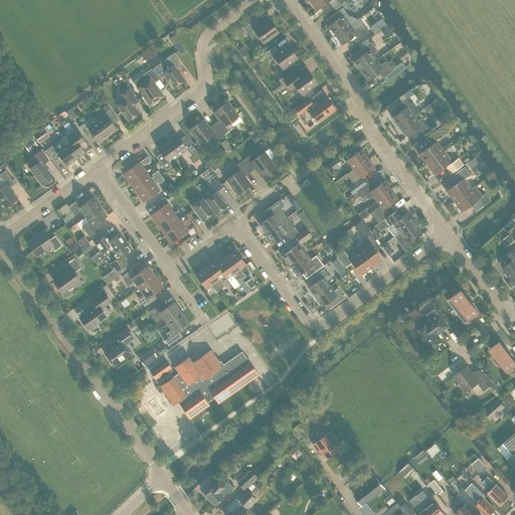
[(308,0),(316,10),(328,1),(333,8),(343,0),(308,0)]
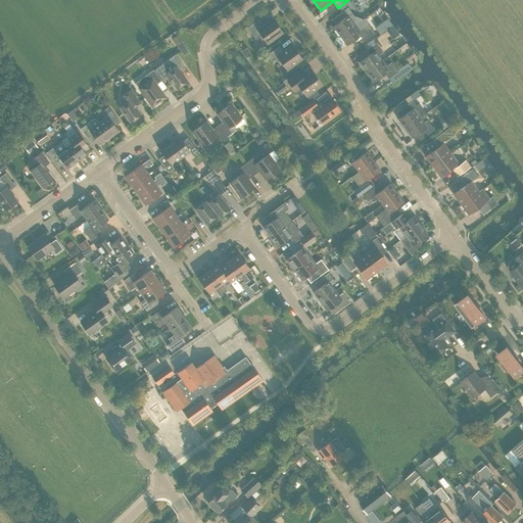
[(354,16),(344,4),(338,8),(341,12),(334,17),(338,22),(333,27),(340,36),(354,25),(362,19),(362,18),(355,16),(354,16)]
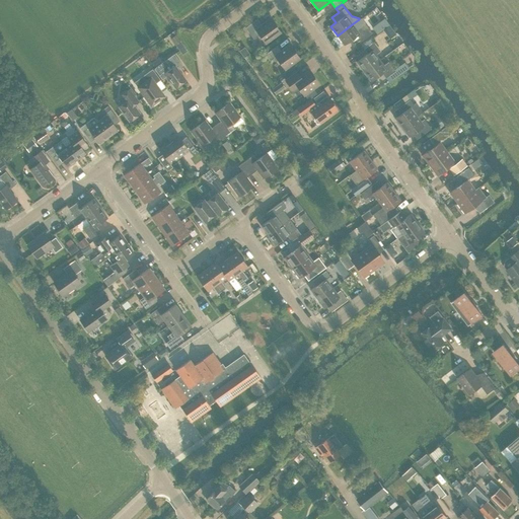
[(245,27),(253,39),(260,34),(266,44),(281,32),(273,23),(271,24),(268,19),(262,24),(257,19),(245,27)]
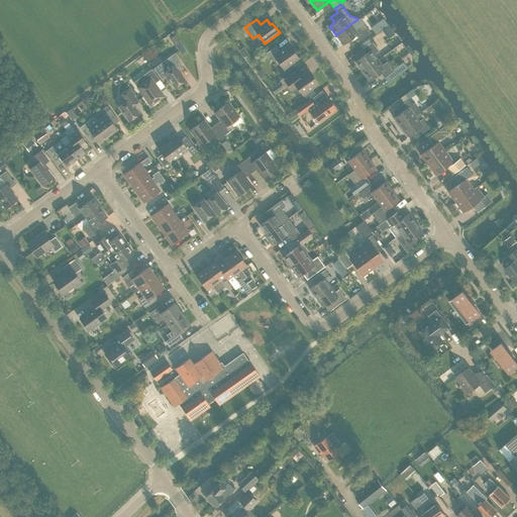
[(350,24),(336,35),(342,44),(347,41),(351,46),(371,32),(364,23),(354,29),(350,24)]
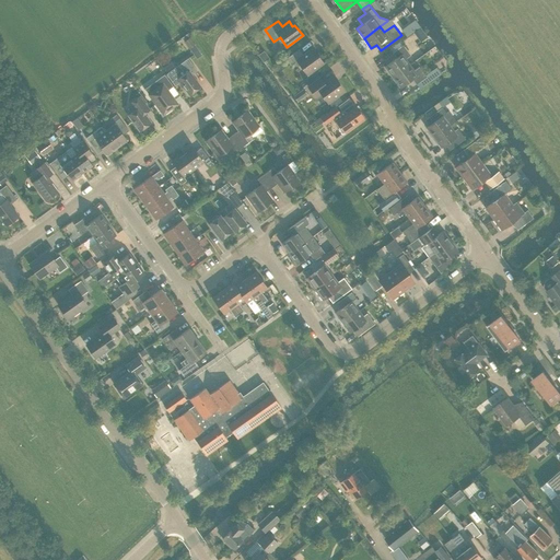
[(195,44),(189,37),(184,42),(197,58),(202,55),(194,44),(195,44)]
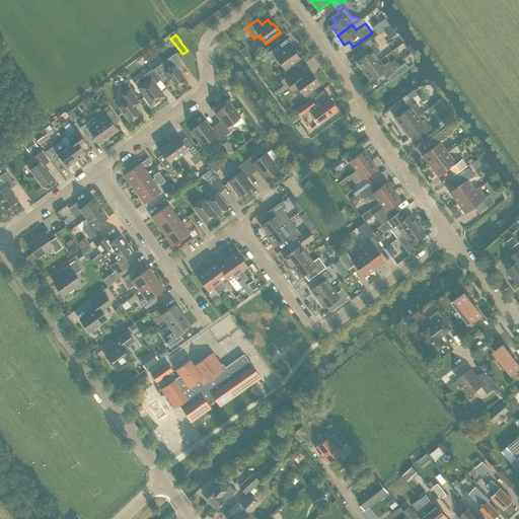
[(356,62),(363,72),(379,60),(375,55),(380,51),(373,42),(364,49),(367,54),(356,62)]
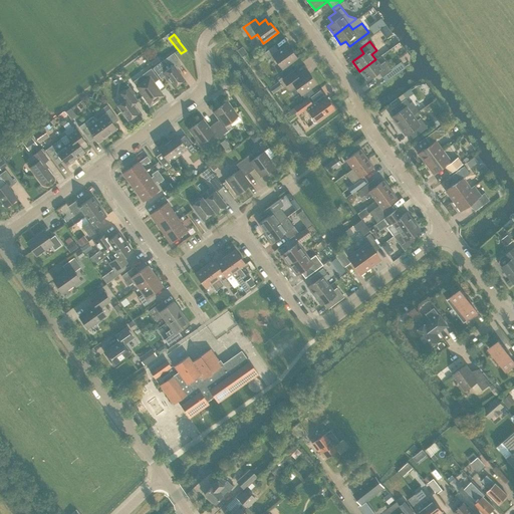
[(242,45),(236,49),(241,56),(247,52),(242,45)]
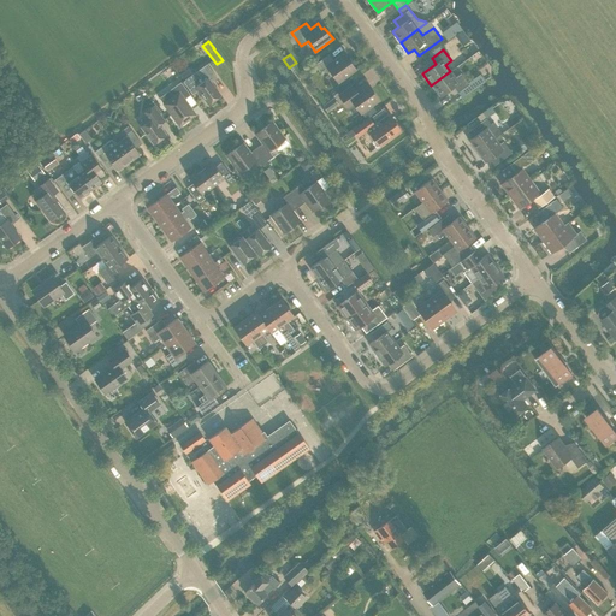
[(338,83),(356,70),(347,58),(344,60),(341,54),(333,60),(329,54),(315,64),(320,70),(326,66),(338,83)]
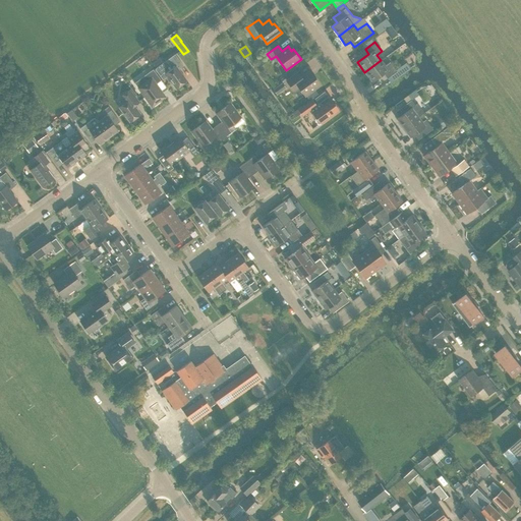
[(175,54),(166,61),(155,68),(163,79),(167,76),(175,89),(186,80),(178,69),(183,65),(175,54)]
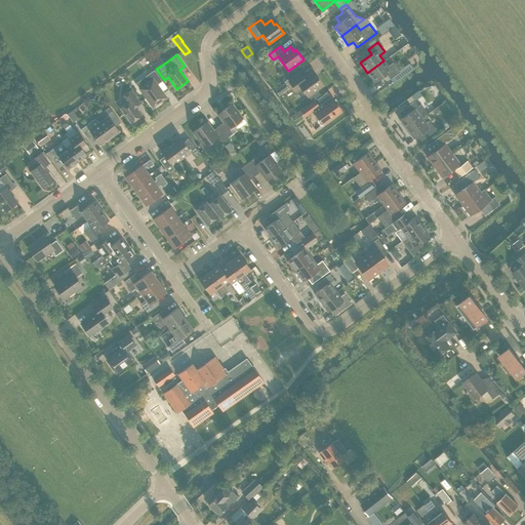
[(384,61),(367,73),(374,82),(386,74),(390,79),(400,72),(399,71),(393,63),(388,66),(384,61)]
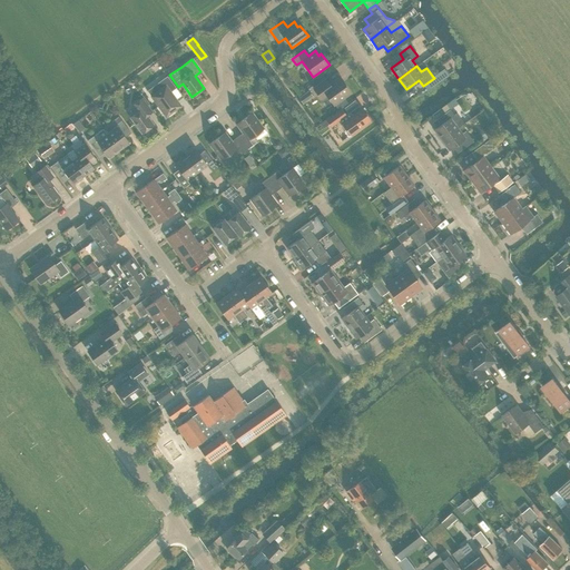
[(434,78),(423,86),(428,90),(449,75),(443,69),(433,77),(434,78)]
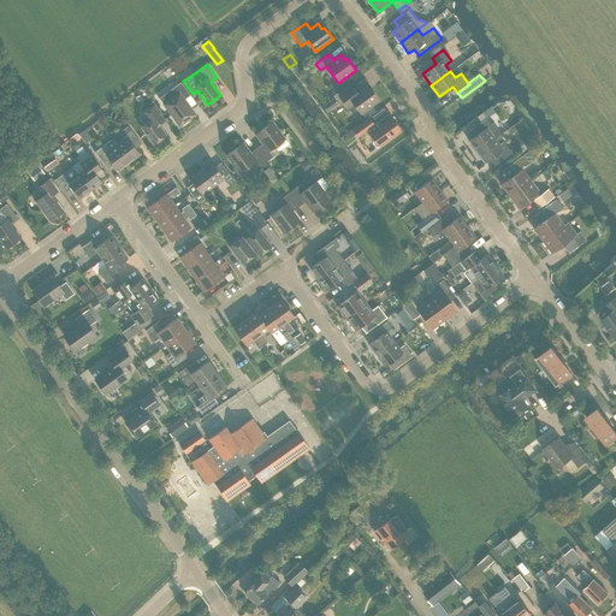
[(164,104),(179,125),(195,114),(184,100),(190,95),(181,82),(159,98),(164,104)]
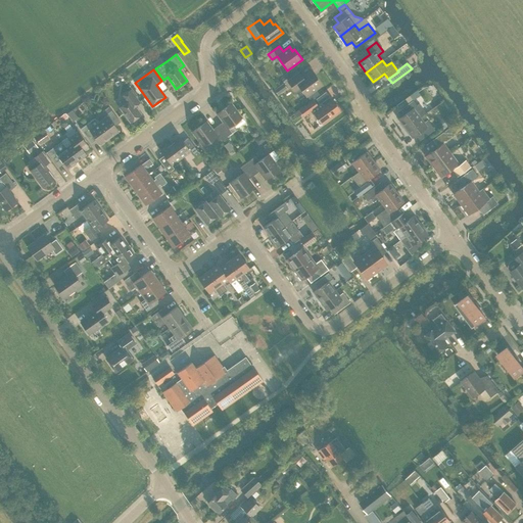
[(287,81),(295,91),(299,88),(306,97),(321,86),(314,76),(312,78),(308,73),(301,77),(298,73),(287,81)]
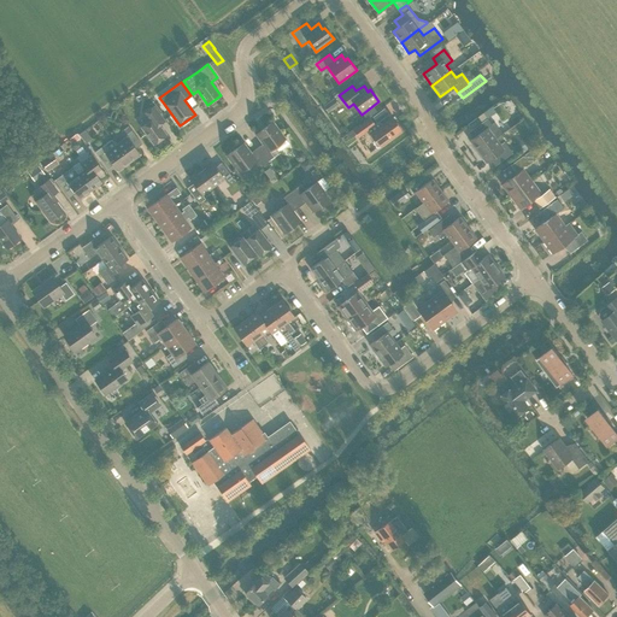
[(153,145),(166,135),(157,122),(162,118),(153,106),(142,113),(148,122),(141,127),(153,145)]
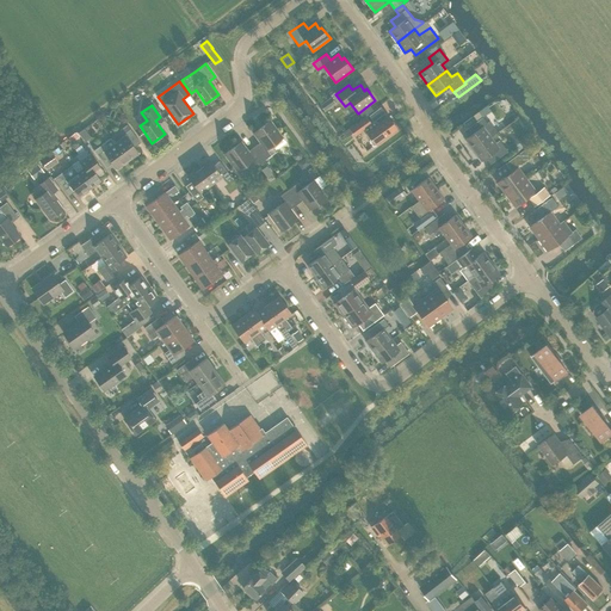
[(350,129),(355,135),(363,130),(365,134),(366,131),(376,144),(396,129),(387,117),(374,127),(371,123),(370,124),(365,117),(350,129)]
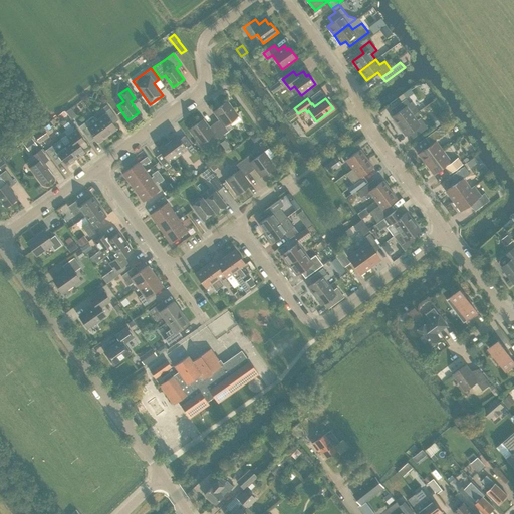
[(406,98),(393,108),(396,113),(391,117),(398,126),(413,115),(418,111),(412,102),(410,103),(406,98)]
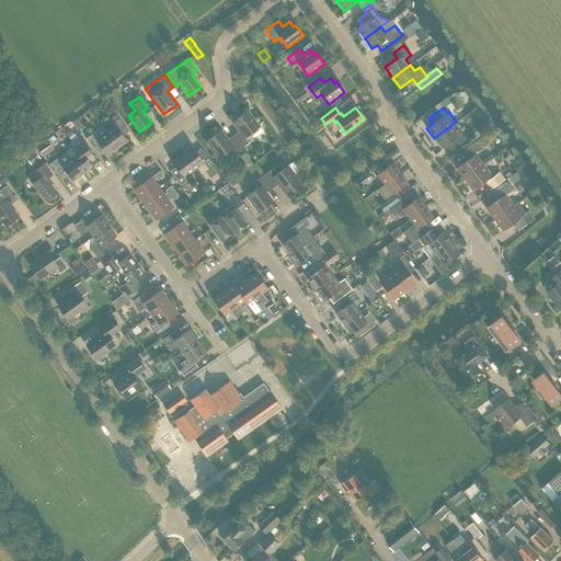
[(238,130),(233,135),(242,147),(253,138),(250,134),(260,126),(248,111),(237,118),(239,121),(233,125),(238,130)]
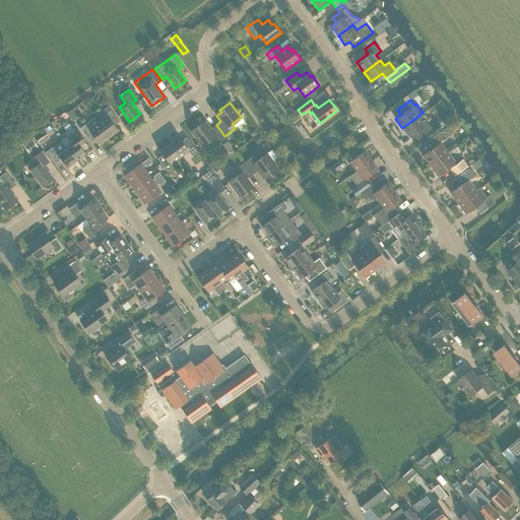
[(71,124),(77,123),(76,115),(78,115),(77,107),(68,109),(71,124)]
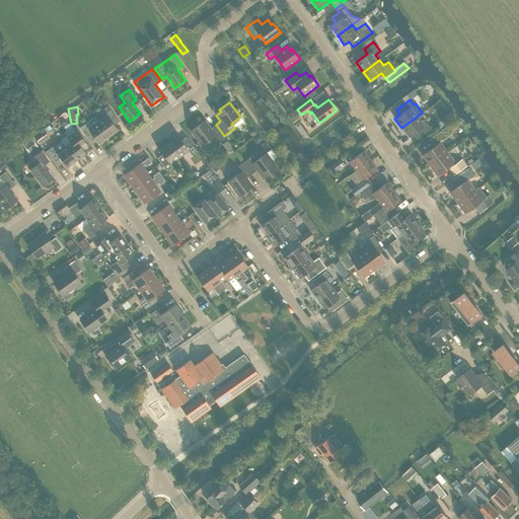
[(101,119),(97,122),(107,137),(118,130),(114,125),(119,122),(108,106),(98,114),(101,119)]
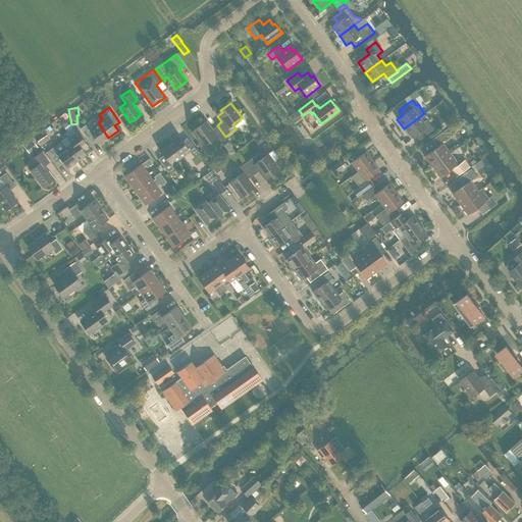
[(423,122),(419,117),(404,128),(411,138),(416,135),(420,140),(433,129),(426,120),(423,122)]
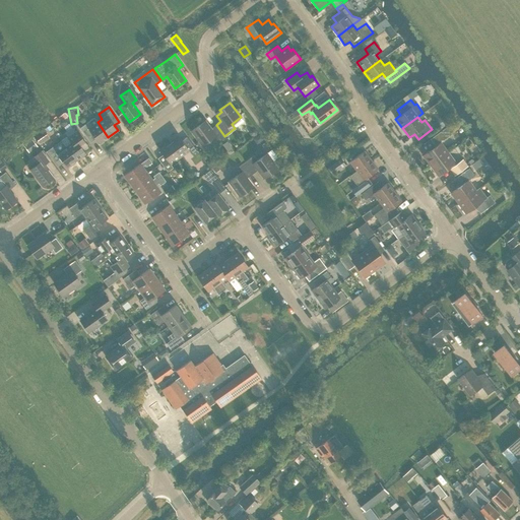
[(99,144),(108,137),(98,122),(92,126),(88,121),(79,128),(90,143),(95,139),(99,144)]
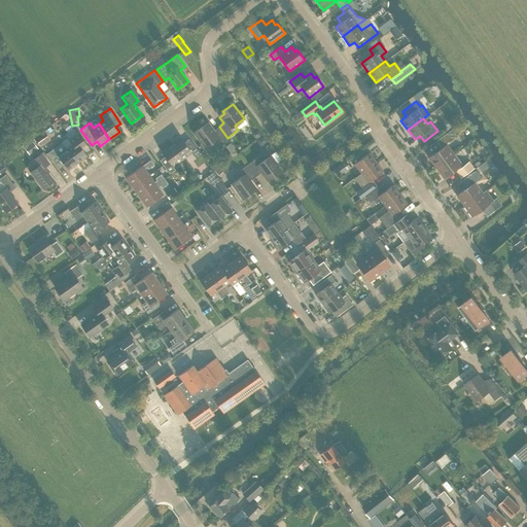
[(222,142),(227,138),(219,127),(214,130),(209,125),(205,128),(203,126),(192,133),(204,147),(218,137),(222,142)]
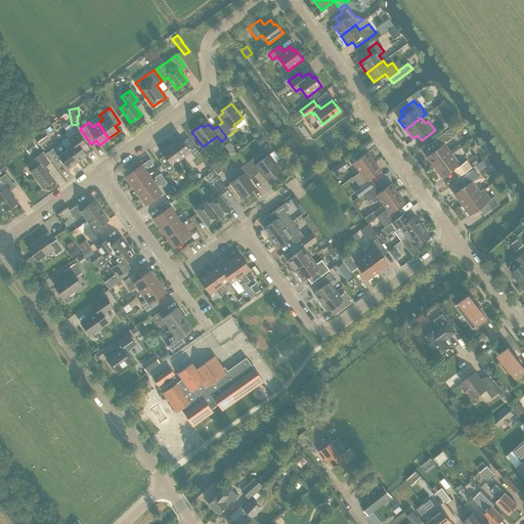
[(426,157),(433,167),(451,154),(443,143),(455,135),(450,128),(433,140),(439,147),(426,157)]
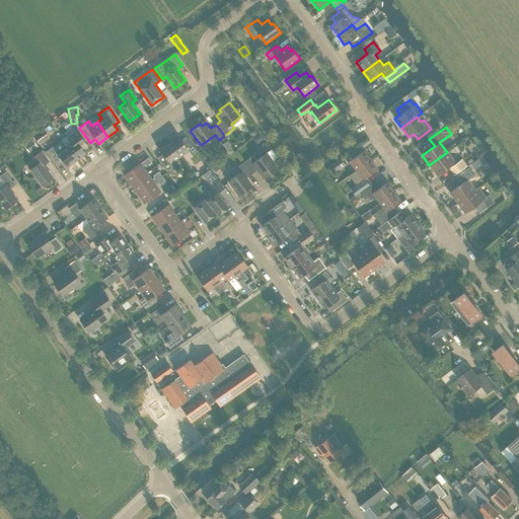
[(43,129),(32,136),(39,143),(49,136),(43,129)]
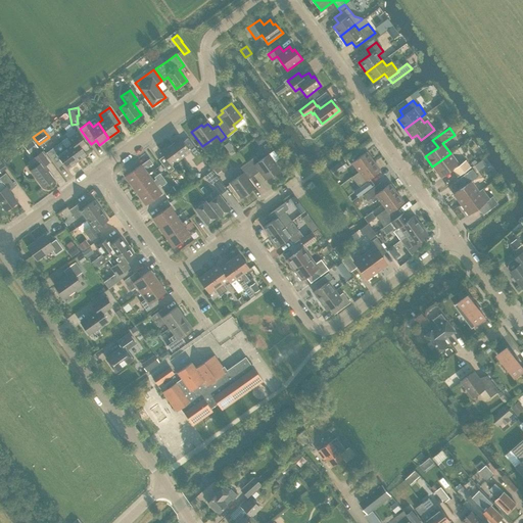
[(62,142),(77,161),(86,154),(83,150),(88,146),(78,132),(67,139),(66,139),(62,142)]
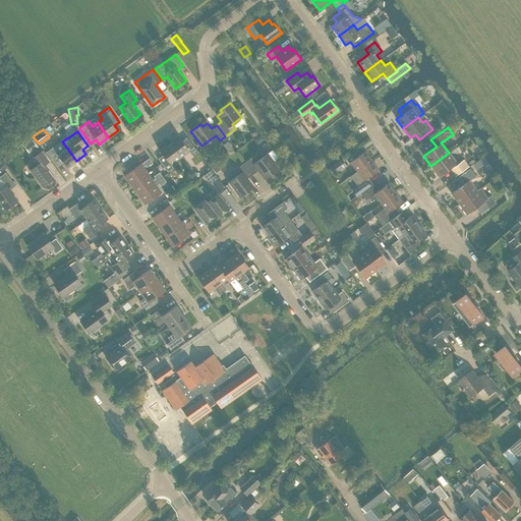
[(178,136),(169,142),(180,158),(189,151),(191,155),(196,151),(187,137),(182,140),(178,136)]
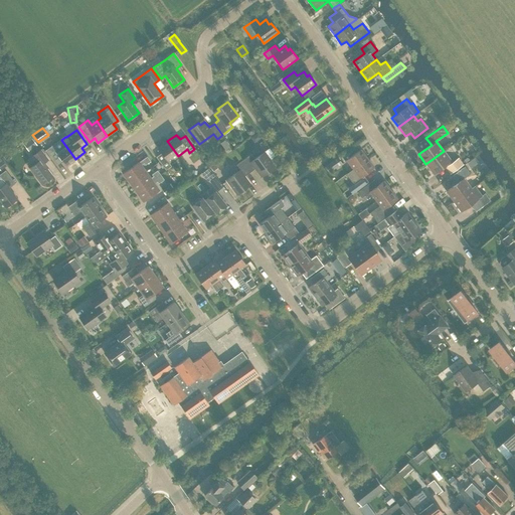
[(30,136),(22,142),(28,151),(37,144),(30,136)]
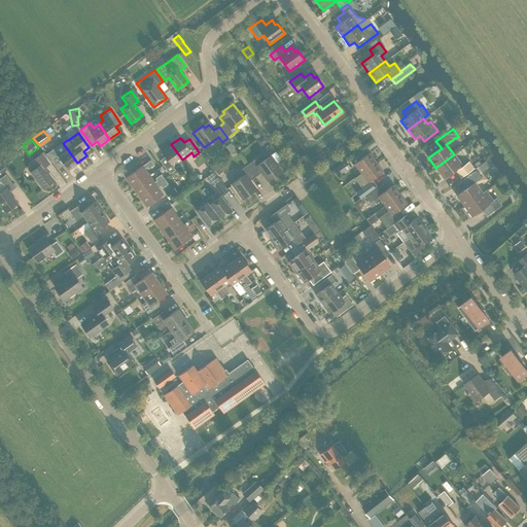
[(68,170),(77,163),(63,143),(47,154),(59,169),(64,165),(68,170)]
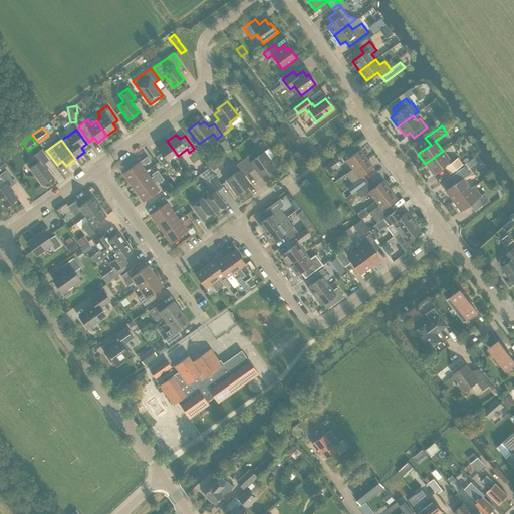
[(169,163),(178,156),(167,141),(157,148),(161,153),(156,157),(165,170),(171,166),(169,163)]
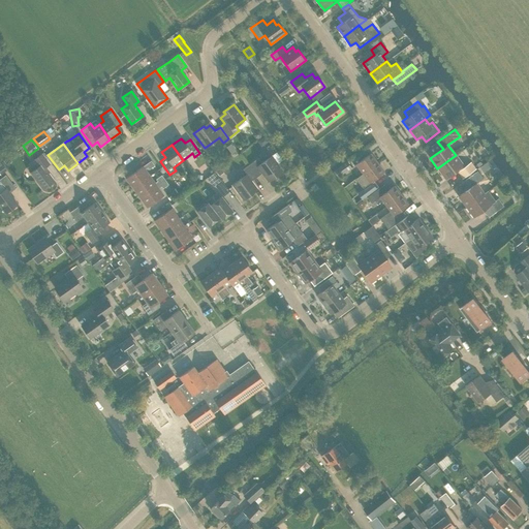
[(355,164),(363,174),(377,162),(370,153),(355,164)]
